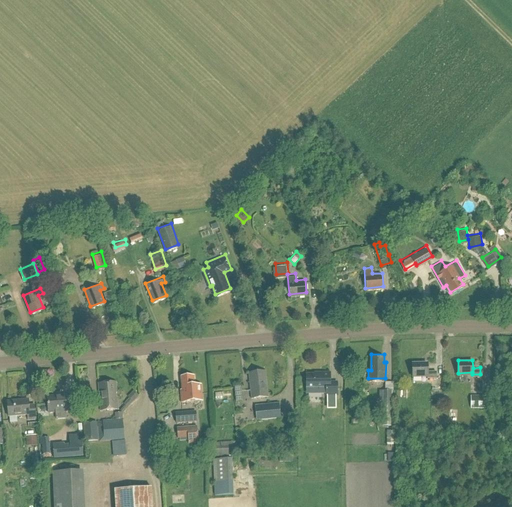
[(427,368),(427,361),(411,361),(412,373),(427,372),(427,375),(436,375),(436,368),(427,368)]
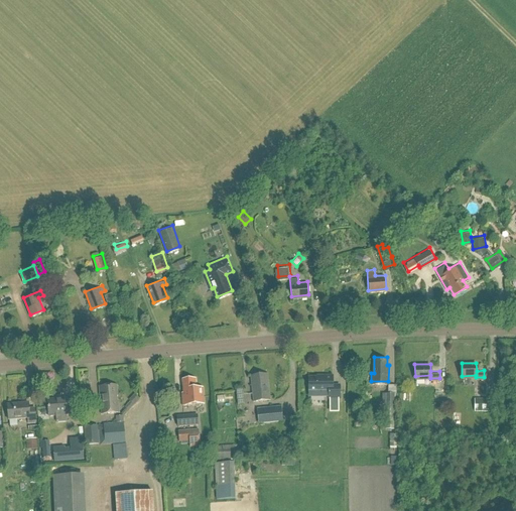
[(271,397),(268,372),(251,374),(254,399),(271,397)]
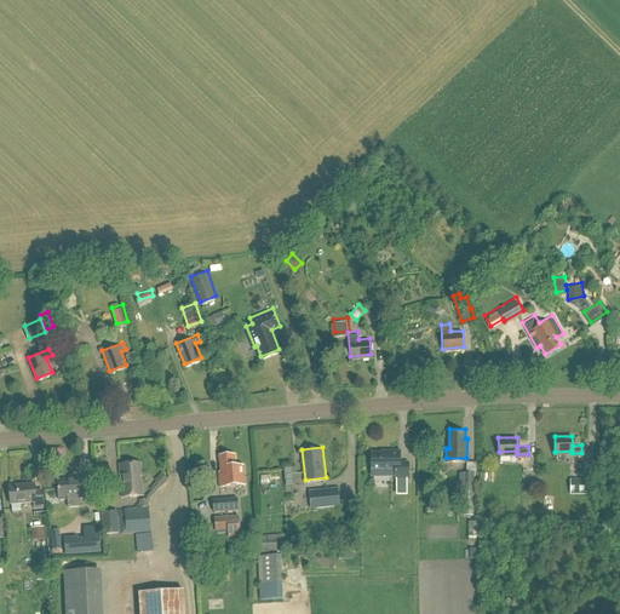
[(400,458),(400,447),(386,447),(386,448),(371,448),(371,468),(395,466),(395,474),(408,474),(408,458),(400,458)]
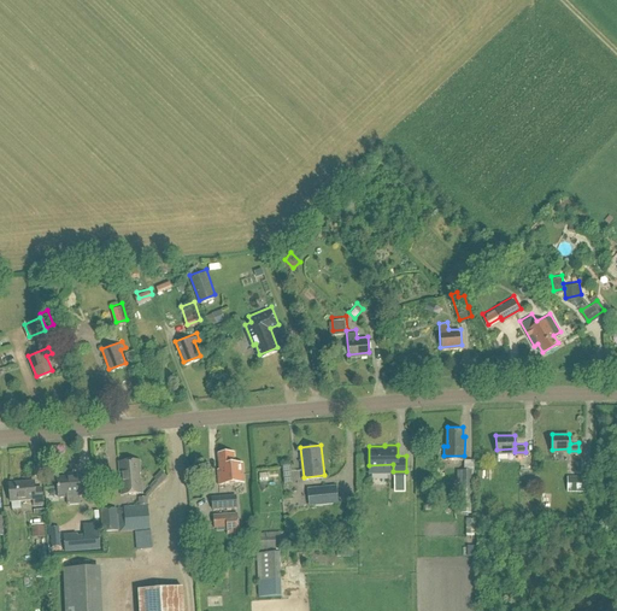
[(234,462),(234,454),(218,456),(219,468),(217,468),(218,482),(244,480),(241,460),(234,462)]
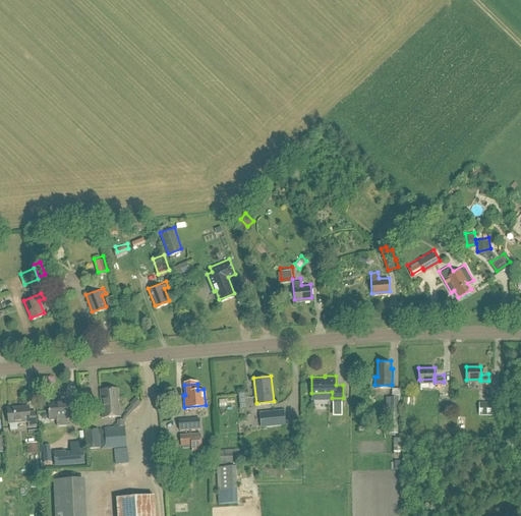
[(102,415),(119,413),(117,387),(101,388),(102,415)]
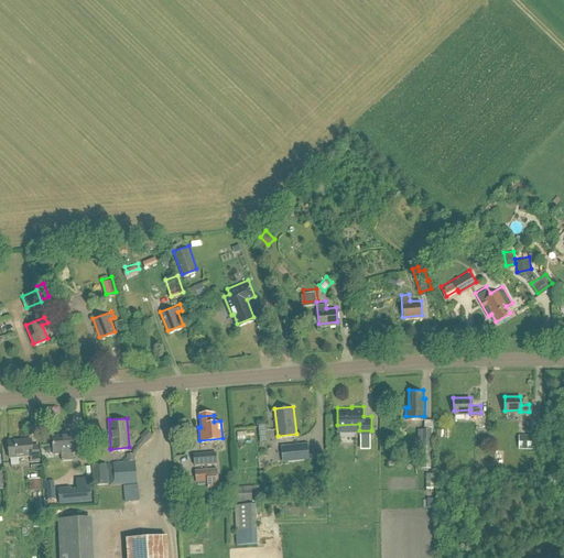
[(479,425),(479,442),(490,442),(490,425),(479,425)]
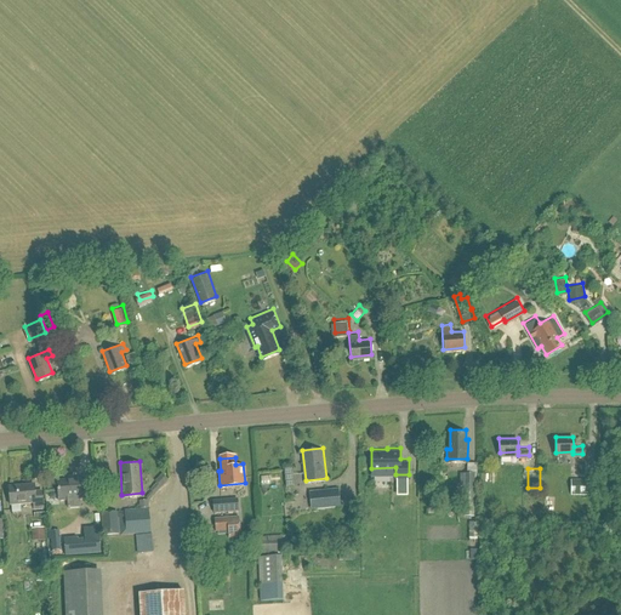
[(476,470),(465,470),(463,512),(474,513),(476,470)]
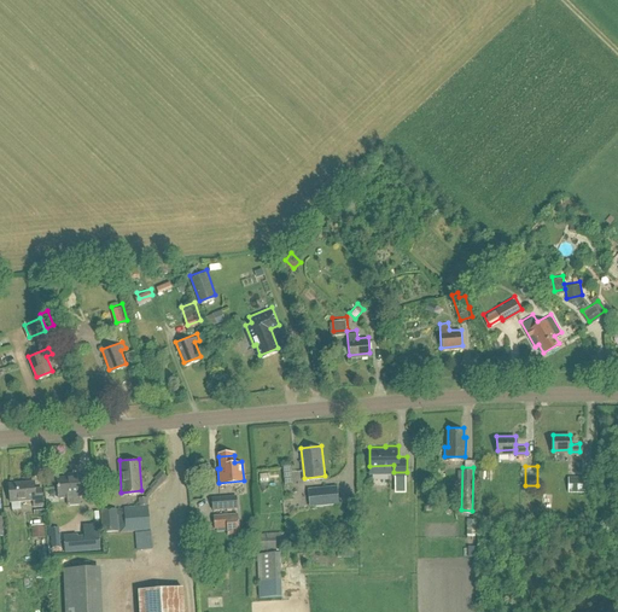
[(58,494),(88,491),(87,473),(57,476),(58,494)]
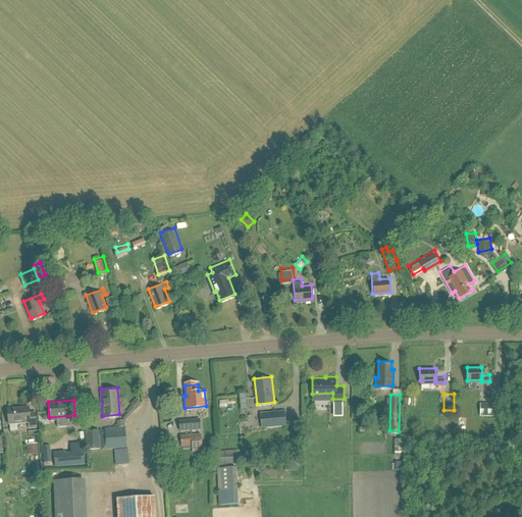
[(498,412),(498,400),(479,400),(479,412),(498,412)]
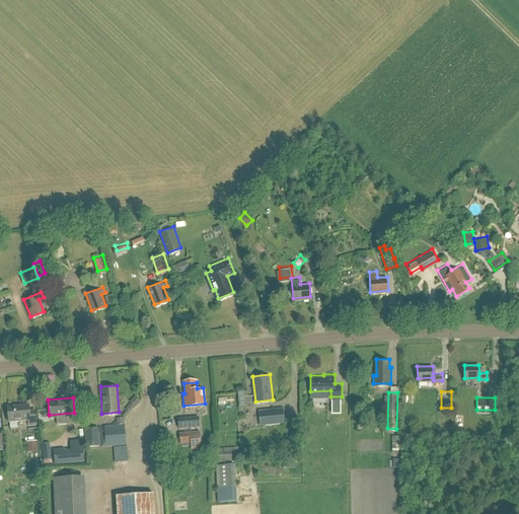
[(29,407),(28,402),(7,405),(8,420),(27,419),(27,422),(36,422),(34,407),(29,407)]
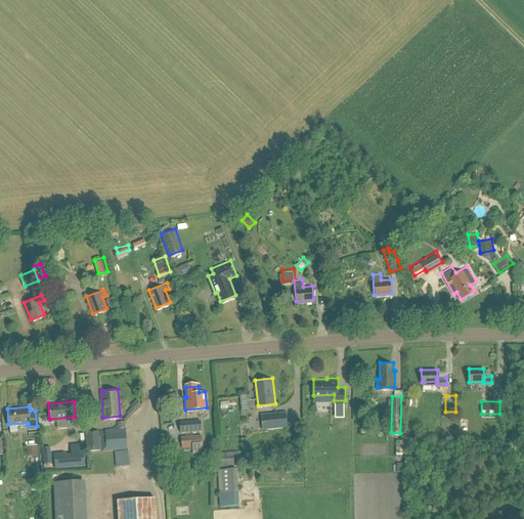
[(278,425),(276,409),(258,412),(260,427),(278,425)]
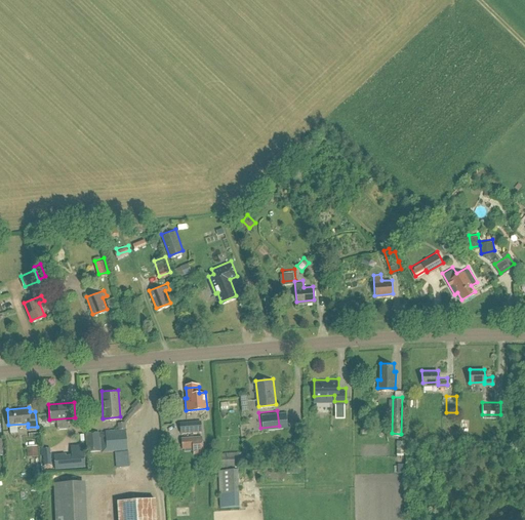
[(201,429),(200,418),(178,420),(179,431),(201,429)]
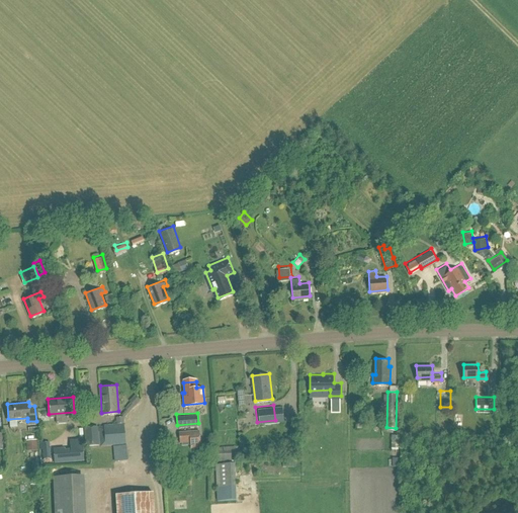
[(125,442),(123,423),(105,425),(104,429),(99,430),(100,444),(125,442)]
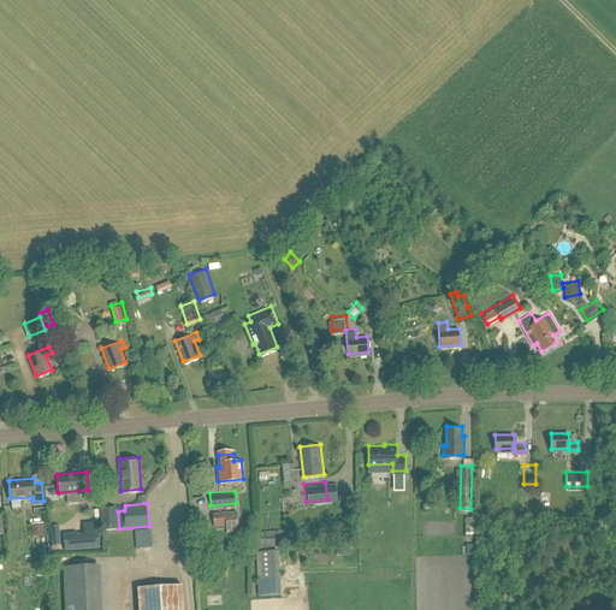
[(238,528),(236,508),(212,510),(213,523),(225,522),(226,529),(238,528)]
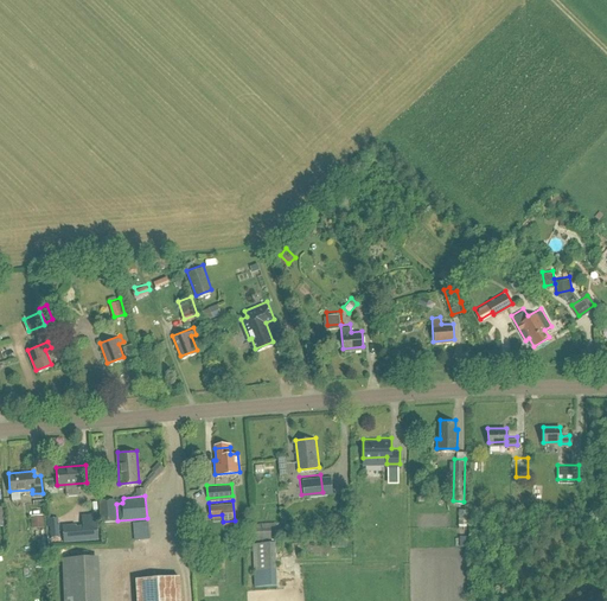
[(43,511),(33,512),(34,520),(44,519),(43,511)]
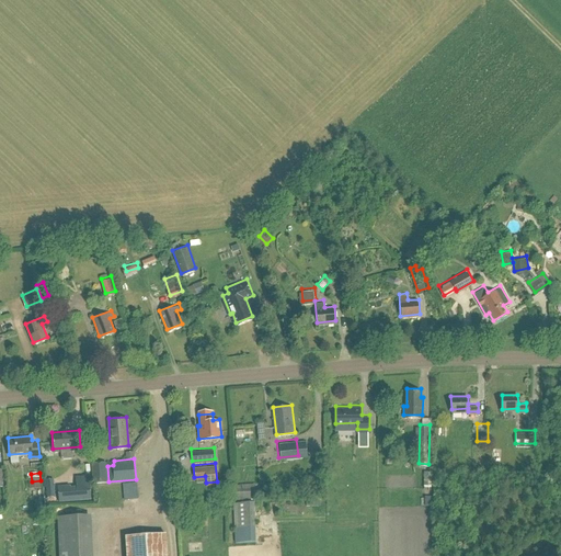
[(55,492),(54,475),(45,476),(47,494),(55,492)]
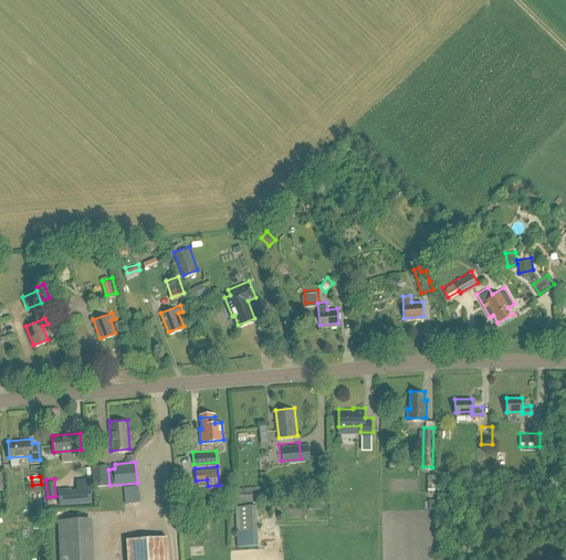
[(139,498),(138,483),(123,484),(124,500),(139,498)]
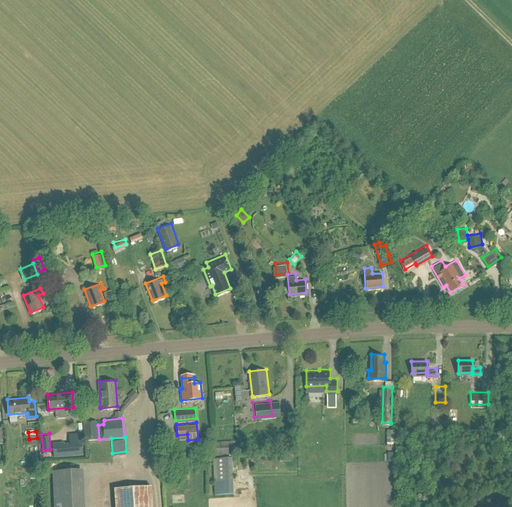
[(83,452),(82,440),(54,442),(55,454),(83,452)]
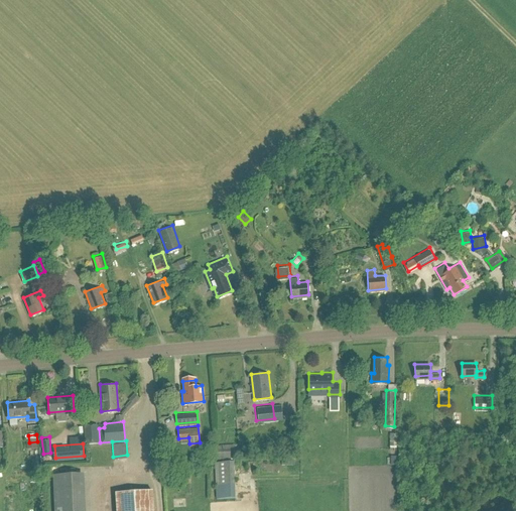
[(235,456),(234,445),(217,446),(217,457),(235,456)]
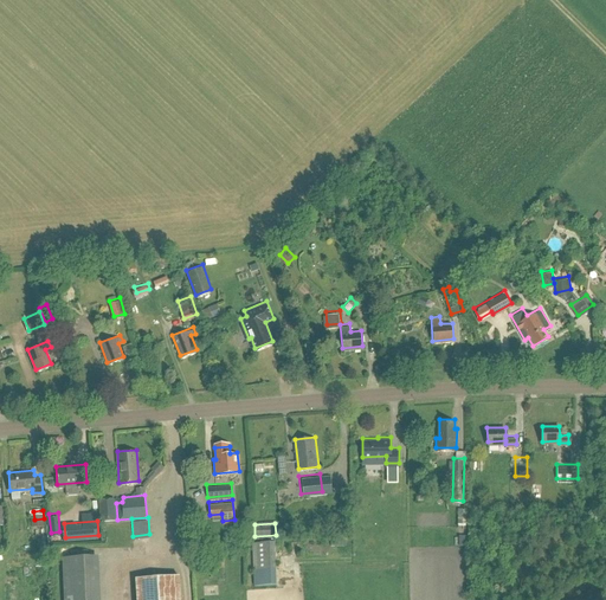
[(276,581),(274,539),(252,540),(253,582),(276,581)]
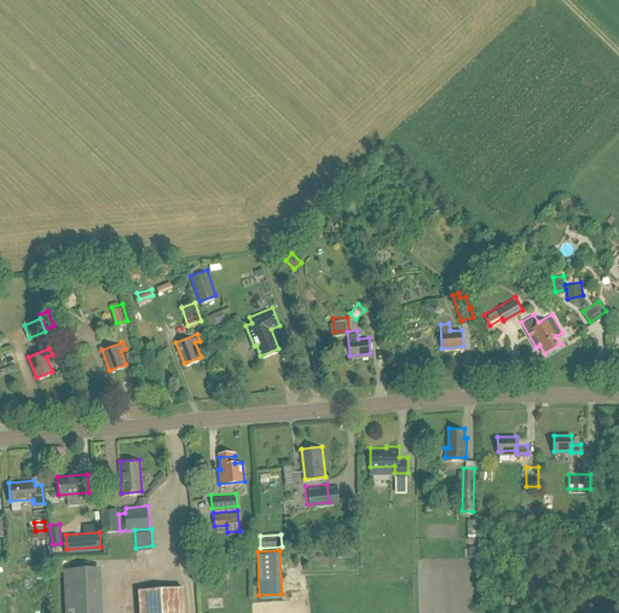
[(103,612),(102,565),(65,566),(67,612),(103,612)]
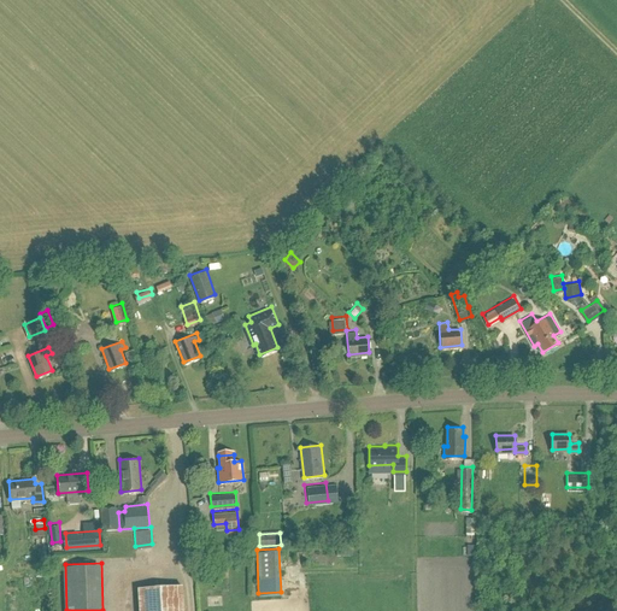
[(183,610),(182,585),(139,587),(140,610),(183,610)]
